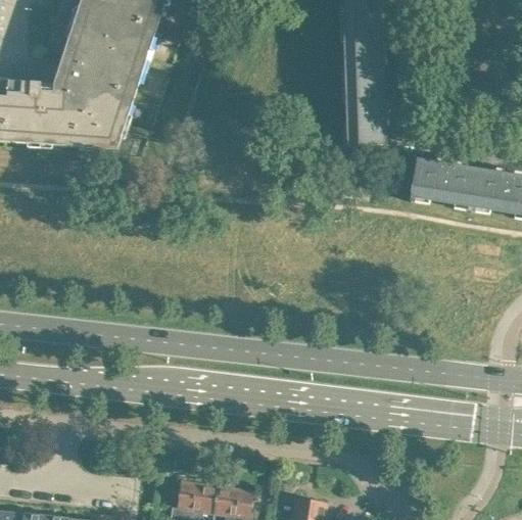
[(0,139),(116,148),(164,0),(80,0),(53,82),(52,94),(39,93),(40,81),(8,79),(9,76),(0,75),(0,139)]
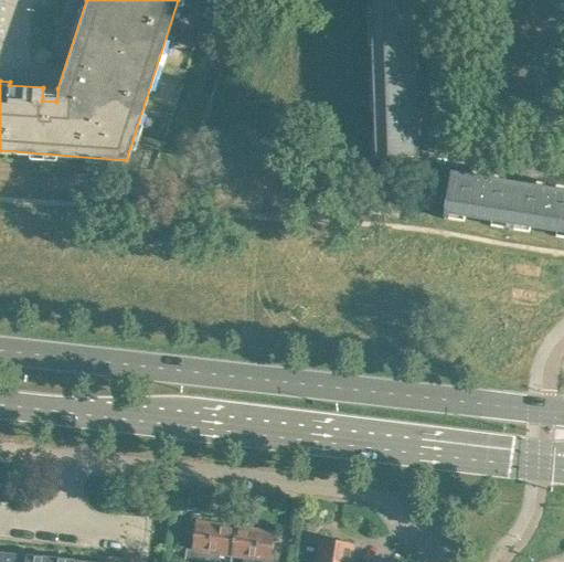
[(366,20),(366,24),(412,22),(411,3),(415,3),(415,0),(370,0),(372,20),(366,20)]
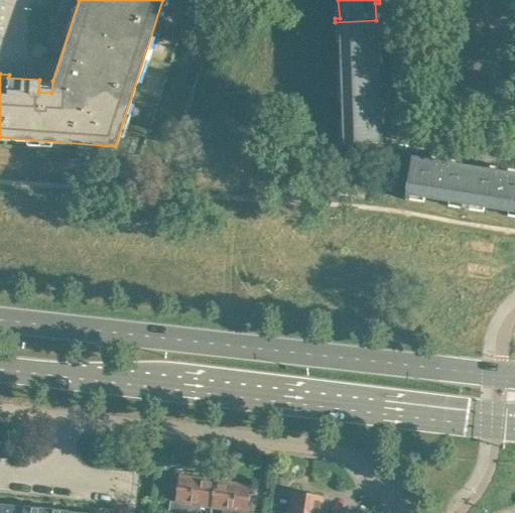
[(58,15),(48,12),(46,20),(56,23),(58,15)]
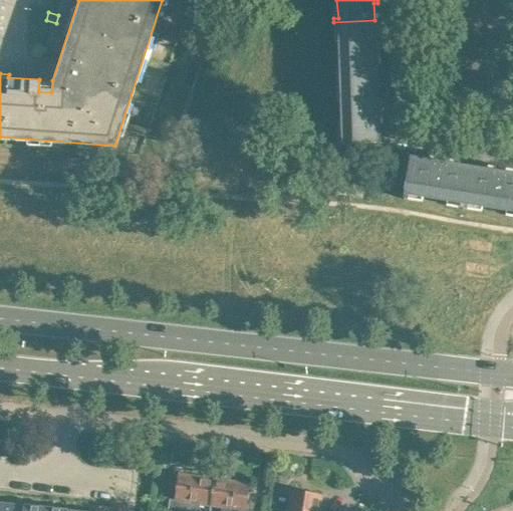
[(58,15),(56,23),(66,26),(68,18),(58,15)]
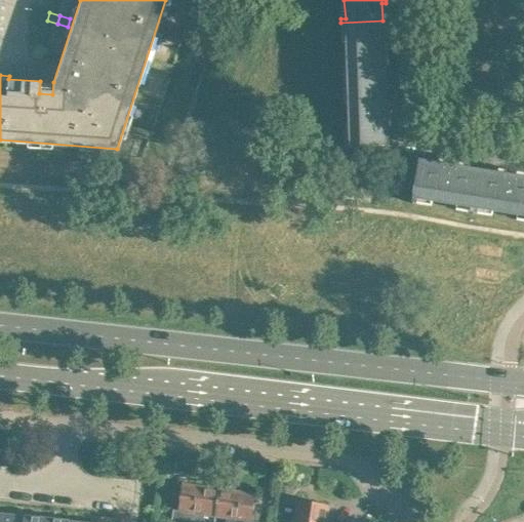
[(383,39),(383,21),(340,23),(340,26),(346,26),(348,80),(343,80),(343,84),(385,83),(384,65),(388,65),(388,57),(384,55),(384,48),(388,46),(387,39),(383,39)]
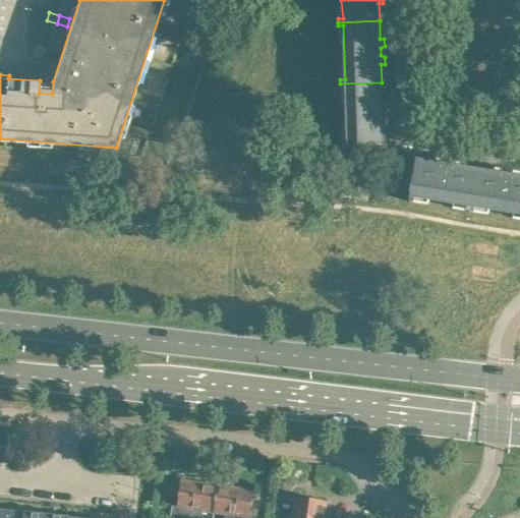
[(148,63),(158,66),(160,59),(150,56),(148,63)]
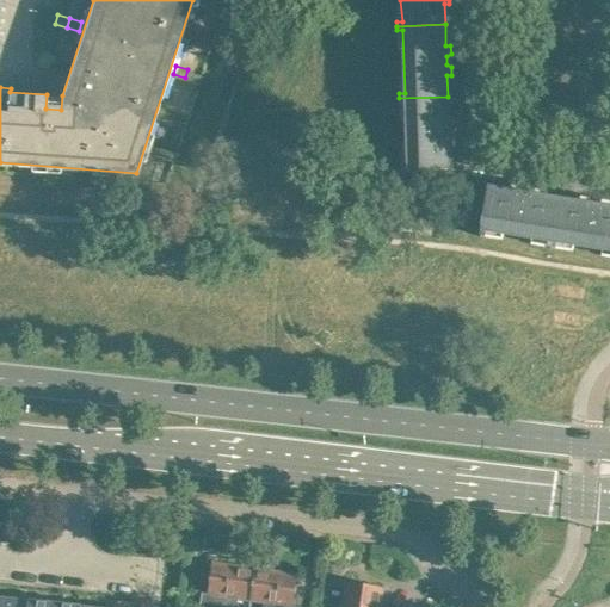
[(185,78),(196,82),(199,73),(188,69),(185,78)]
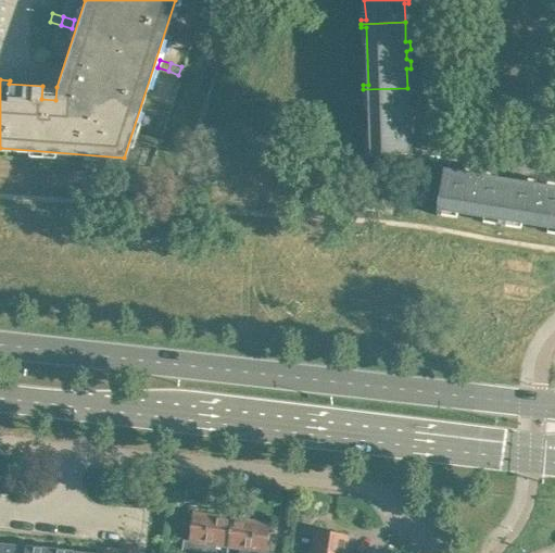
[(365,154),(408,152),(410,152),(408,133),(413,133),(413,124),(408,123),(408,115),(413,113),(413,105),(408,105),(407,88),(363,89),(363,92),(368,92),(370,149),(365,150),(365,154)]
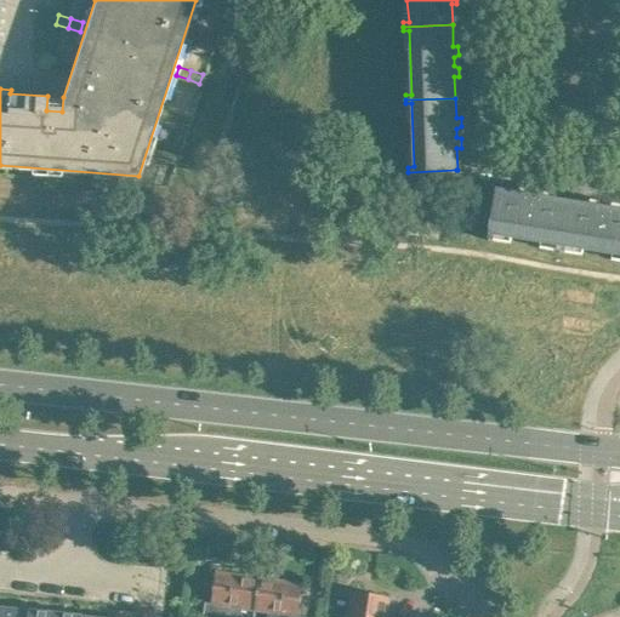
[(161,159),(165,149),(153,146),(149,155),(161,159)]
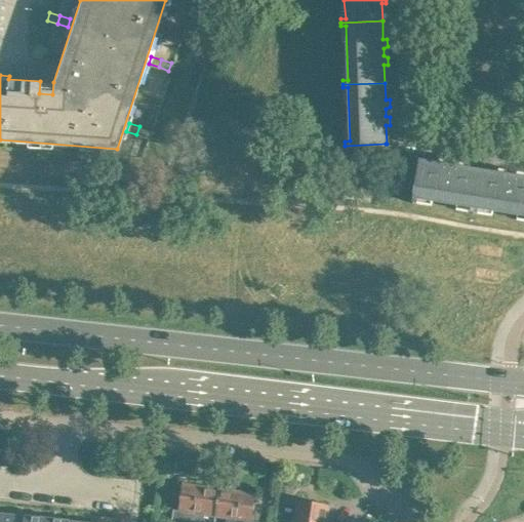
[(136,134),(147,137),(149,129),(139,126),(136,134)]
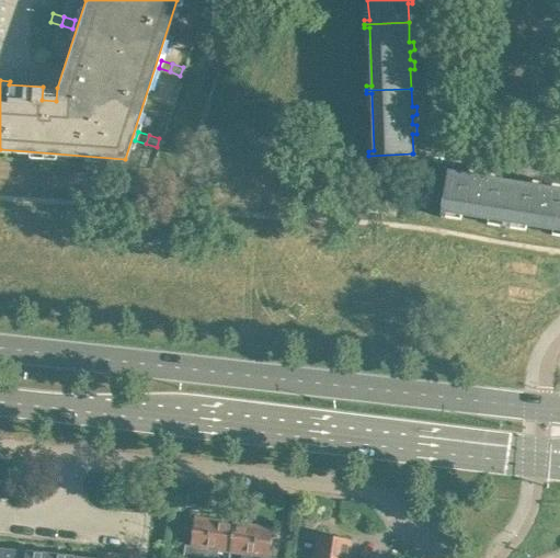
[(501,225),(504,225),(512,181),(492,178),(493,173),(486,172),(484,175),(475,174),(475,170),(467,169),(466,173),(446,170),(438,215),(444,215),(445,209),(502,219),(501,225)]
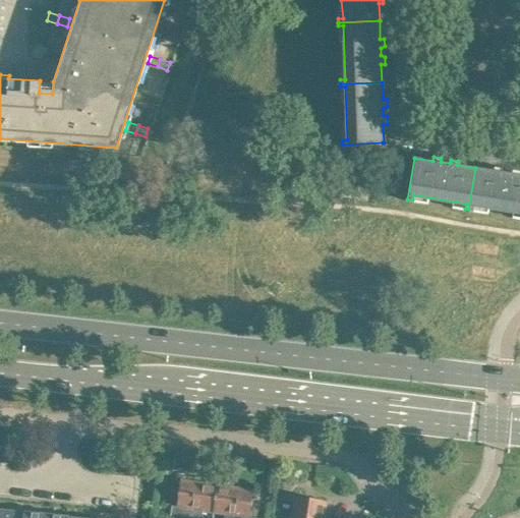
[(519,175),(518,175),(518,171),(511,169),(510,173),(501,171),(501,167),(494,166),(493,171),(475,168),(468,209),(472,210),(472,205),(519,212),(519,175)]
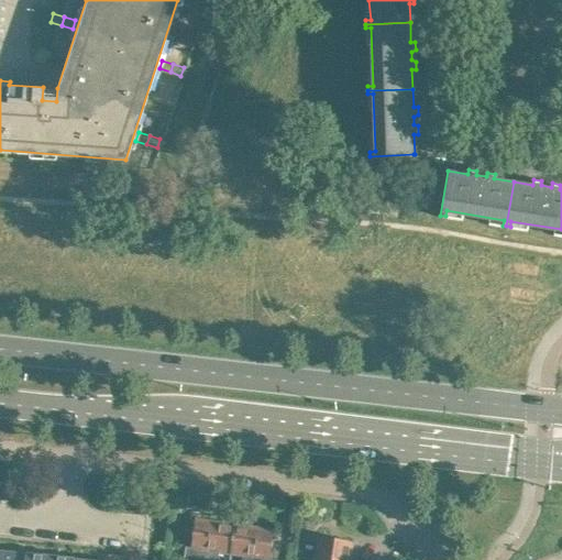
[(184,544),(182,559),(216,559),(218,549),(229,550),(233,523),(194,517),(190,545),(184,544)]
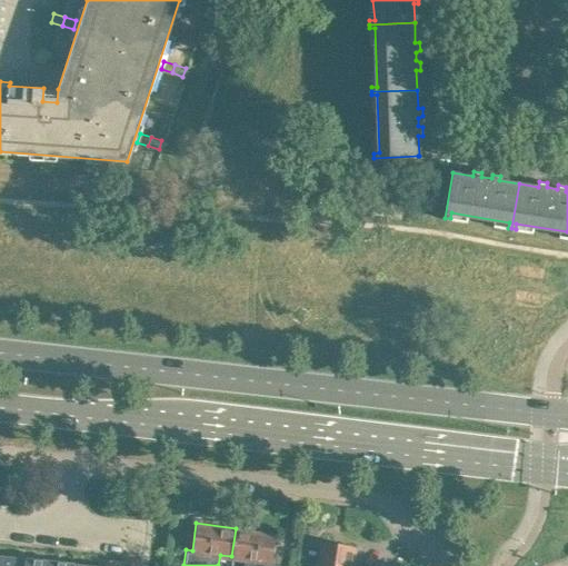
[(277,565),(278,564),(279,564),(279,563),(271,562),(276,534),(236,528),(231,556),(245,558),(242,565),(277,565)]
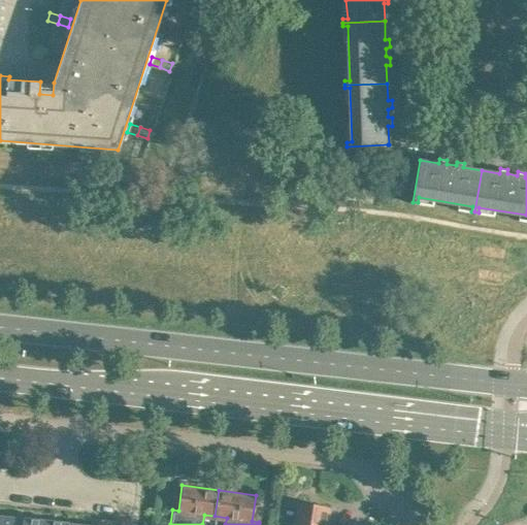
[(325,524),(329,505),(297,500),(293,524),(325,524)]
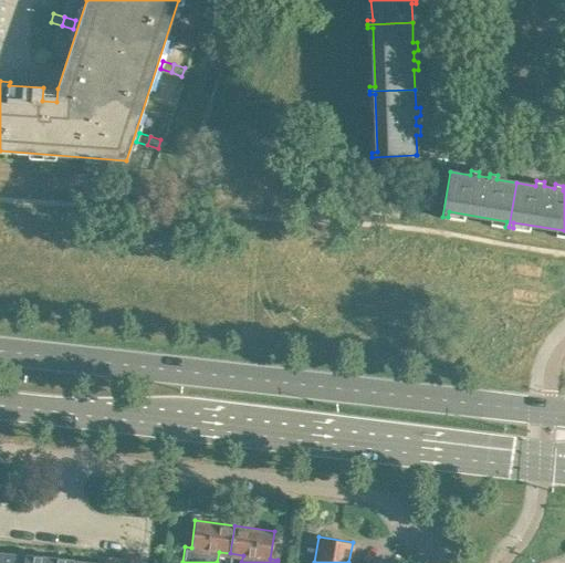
[(24,562),(25,554),(1,552),(0,562),(24,562)]
